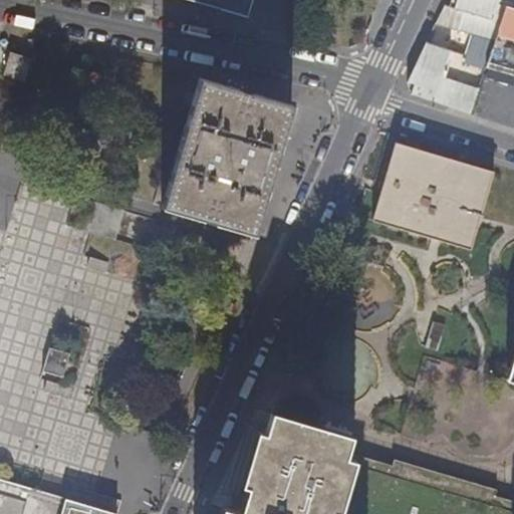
[(190,0),(246,15),(250,0),(190,0)]
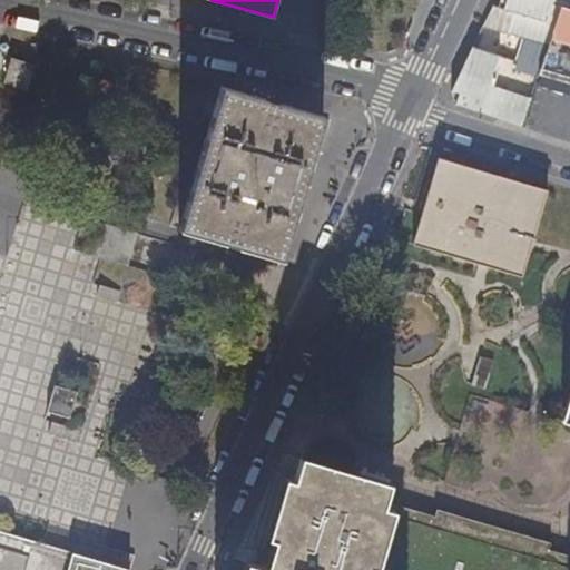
[(556,0),(508,0),(507,3),(520,7),(512,37),(550,47),(563,7),(554,5),(556,0)]
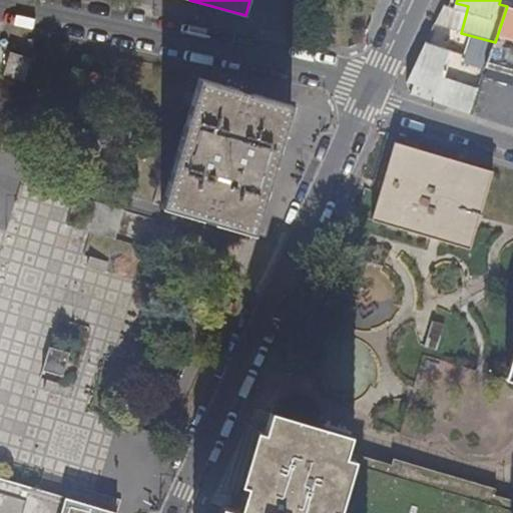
[(512,8),(507,6),(495,42),(489,62),(512,68),(512,8)]
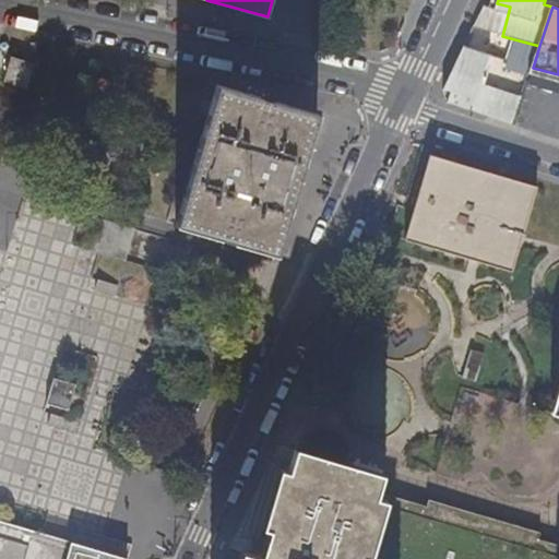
[(491,55),(464,46),(463,50),(444,90),(451,92),(448,103),(513,123),(522,96),(483,82),(491,55)]
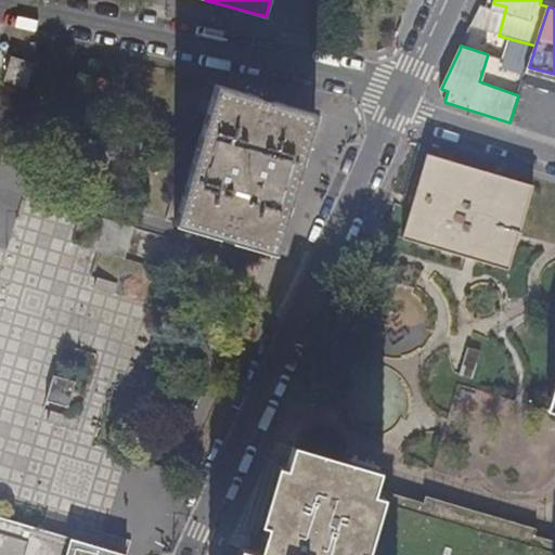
[(14,59),(9,80),(29,85),(35,63),(14,59)]
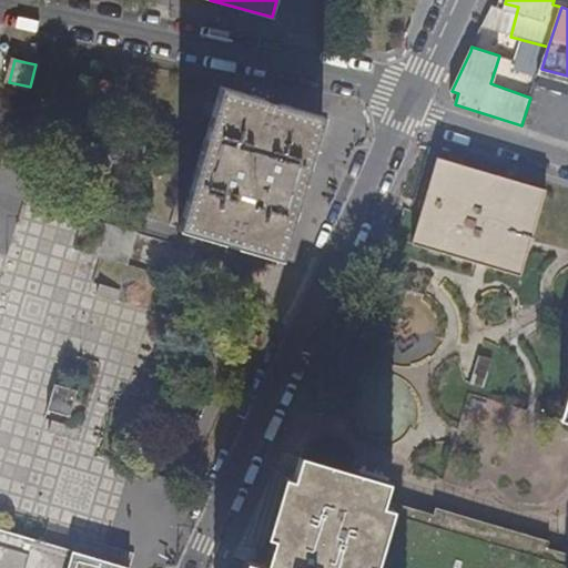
[(222,87),(179,229),(224,243),(236,201),(250,204),(237,246),(281,260),(323,117),(280,103),(266,145),(254,141),(266,101),(222,87)]
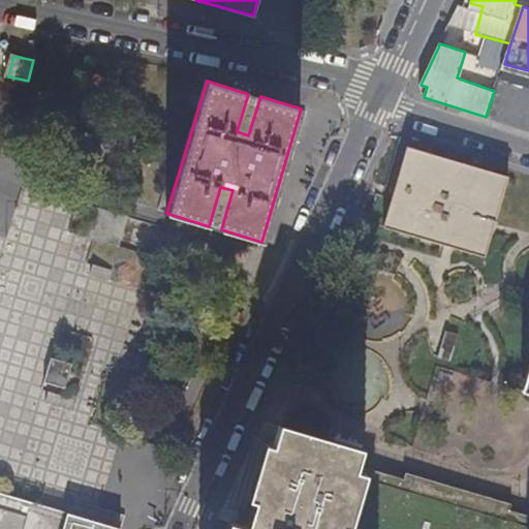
[(408,148),(384,229),(489,259),(511,178),(408,148)]
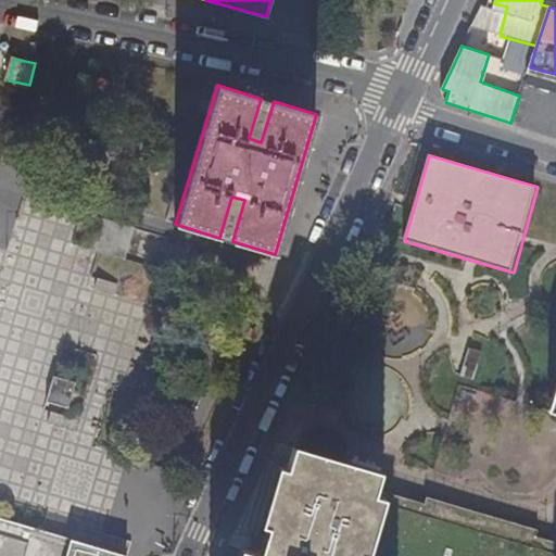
[(124,257),(130,227),(98,219),(90,250),(124,257)]
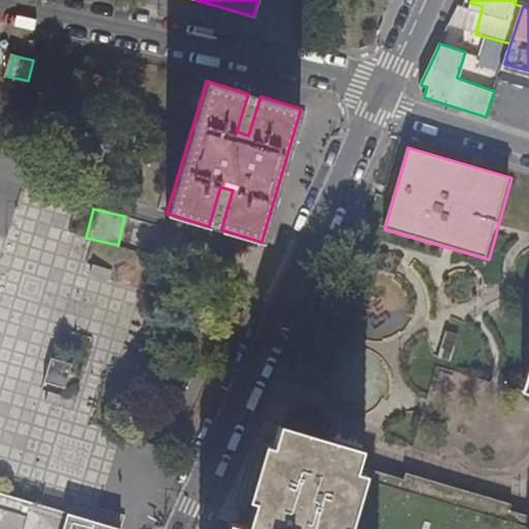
[(528,528),(528,517),(508,511),(510,505),(403,474),(402,479),(362,468),(366,450),(277,425),(271,446),(263,444),(248,499),(254,500),(247,526),(229,522),(226,528),(528,528)]
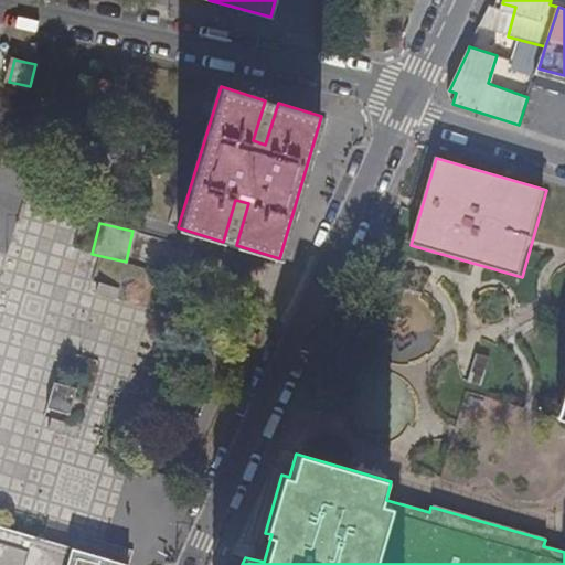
[(127,564),(0,526),(0,564),(127,564)]
